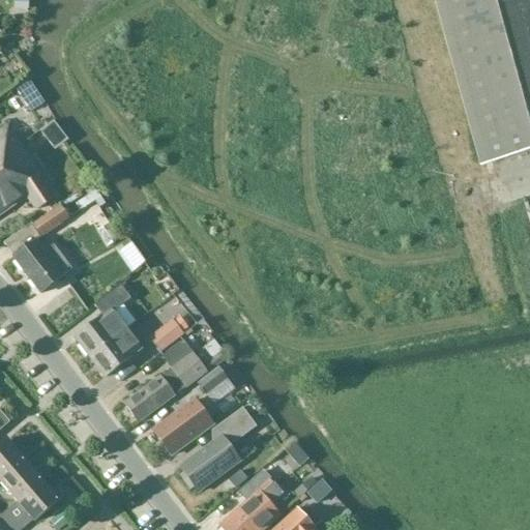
[(29,0),(13,0),(13,11),(29,11),(29,0)]
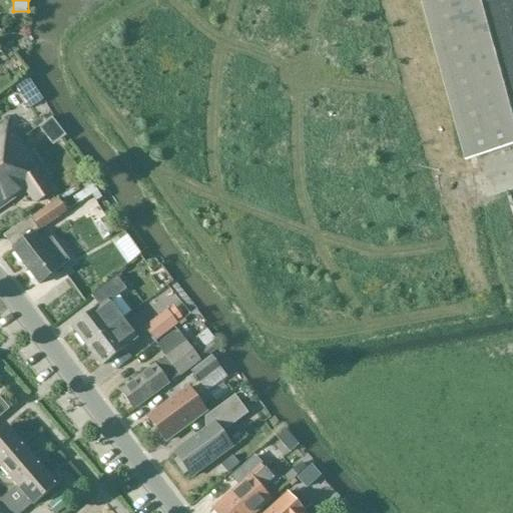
[(512,0),(424,0),(468,161),(512,148),(512,0)]
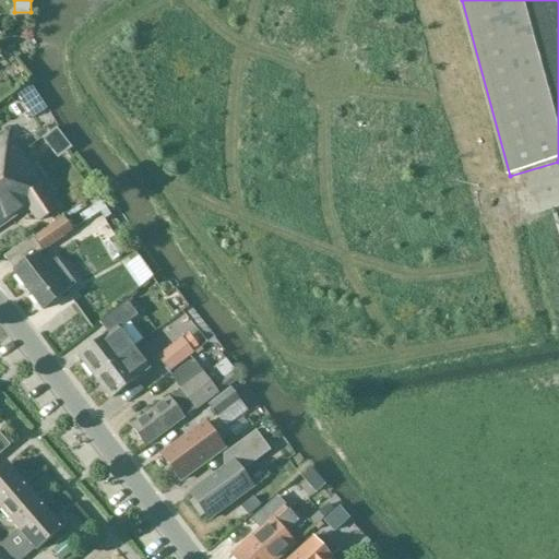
[(0,195),(1,195),(0,192),(0,175),(25,157),(22,153),(9,133),(0,139),(0,195)]
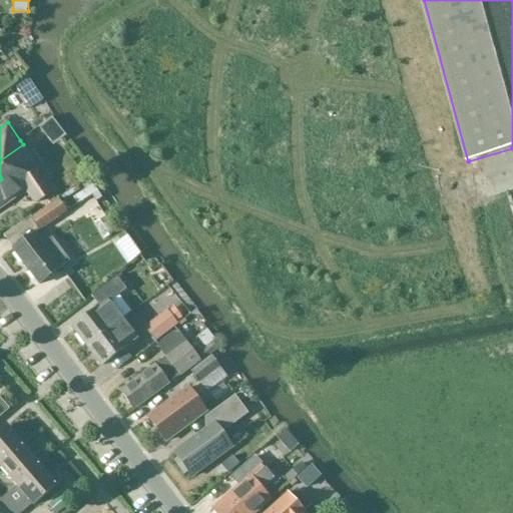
[(54,188),(23,144),(0,160),(0,176),(1,179),(0,179),(0,207),(28,188),(37,200),(54,188)]
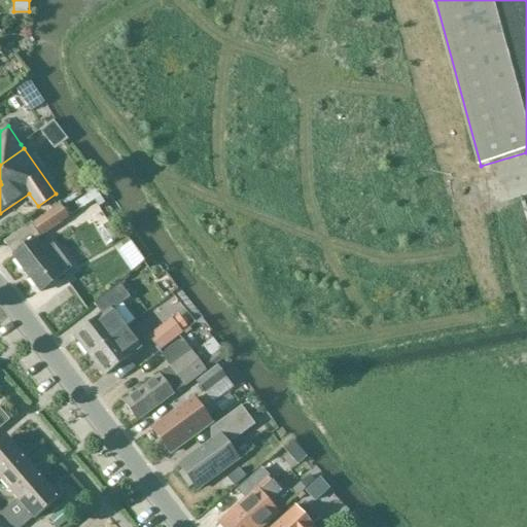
[(5,242),(13,255),(38,239),(39,241),(70,218),(61,205),(34,224),(32,222),(5,242)]
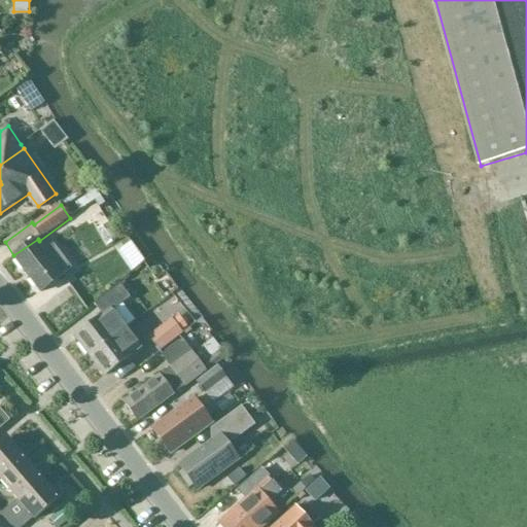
[(45,250),(39,241),(38,239),(13,255),(41,291),(64,276),(71,270),(54,245),(45,250)]
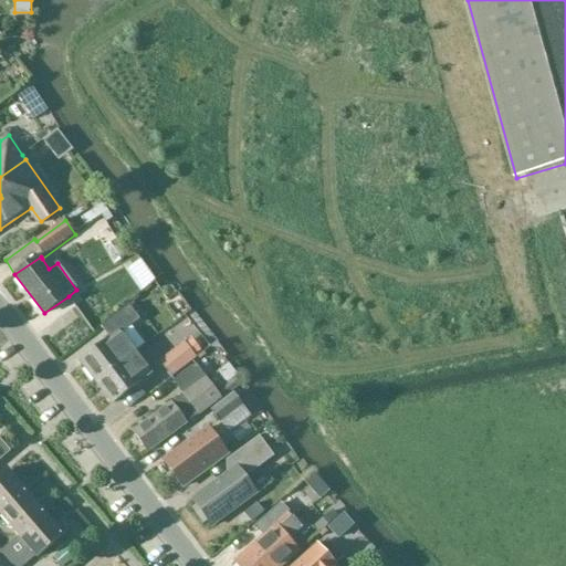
[(82,297),(43,320),(56,343),(95,321),(82,297)]
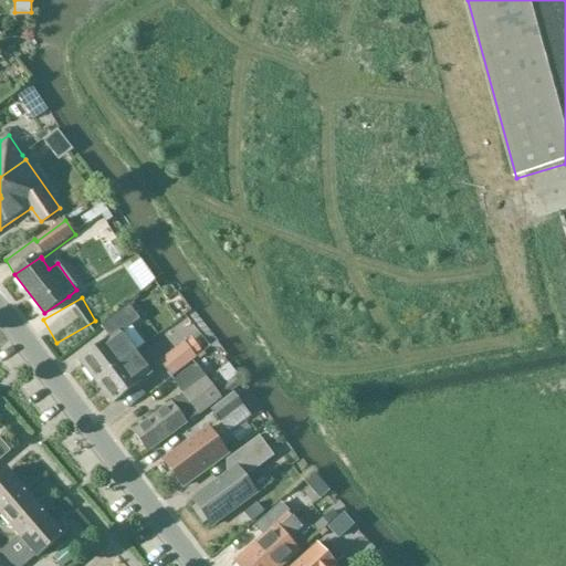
[(79,359),(95,381),(133,354),(118,334),(137,320),(127,305),(101,326),(108,337),(79,359)]
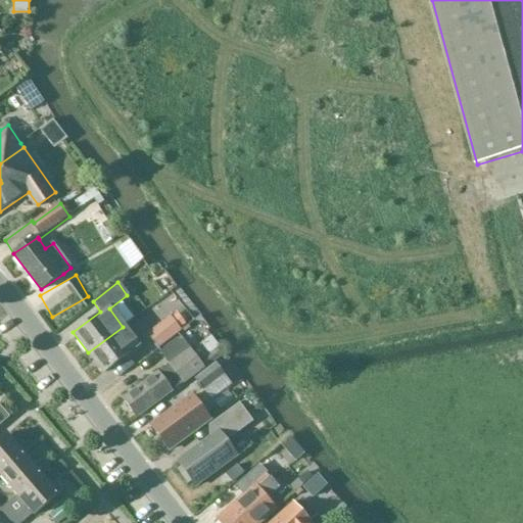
[(181,332),(170,317),(146,334),(158,349),(181,332)]
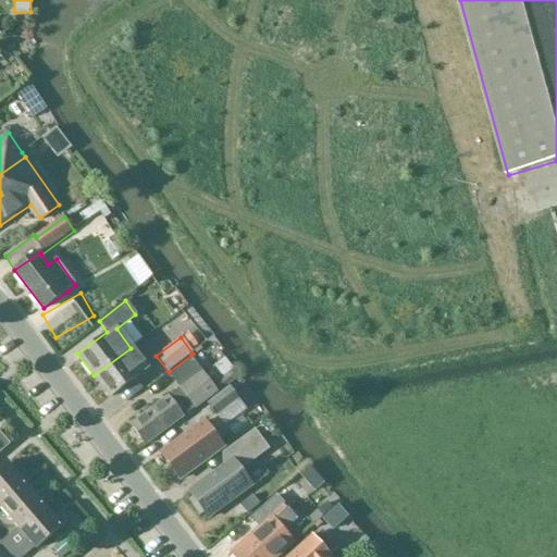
[(146,369),(131,348),(94,375),(109,396),(146,369)]
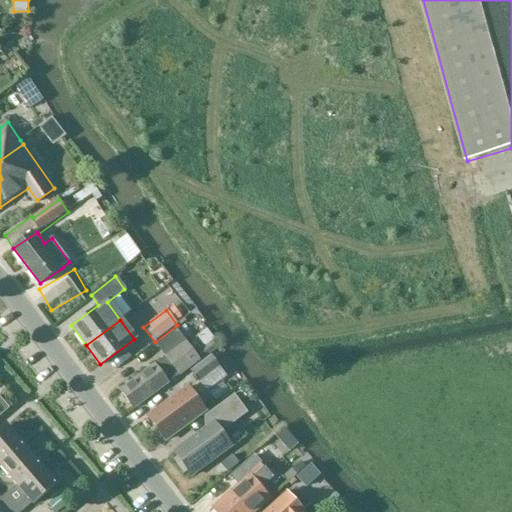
[(185,341),(177,330),(156,346),(164,358),(154,365),(120,390),(134,410),(169,385),(169,384),(178,377),(179,377),(200,361),(216,350),(211,342),(199,351),(197,349),(193,352),(185,341)]
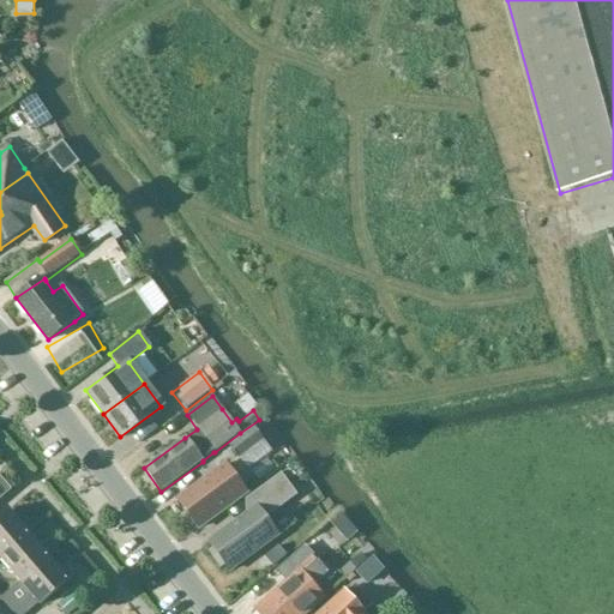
[(239,456),(264,438),(254,425),(229,444),(239,456)]
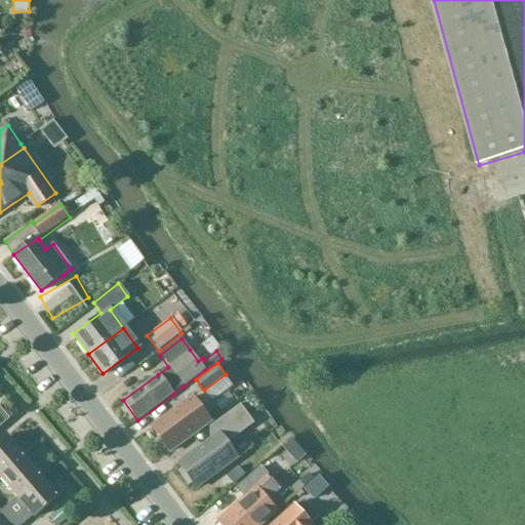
[(211,419),(193,395),(152,426),(170,450),(211,419)]
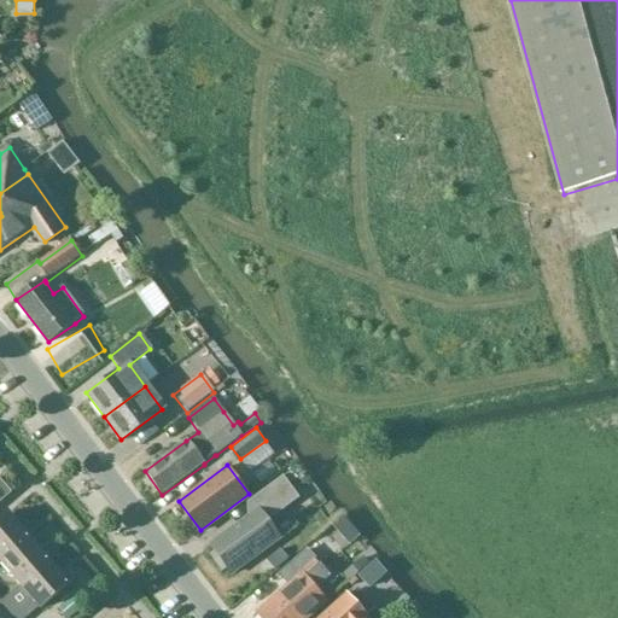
[(268,519),(299,496),(284,474),(250,499),(257,508),(210,543),(215,549),(210,553),(222,570),(227,566),(232,572),(280,536),(268,519)]
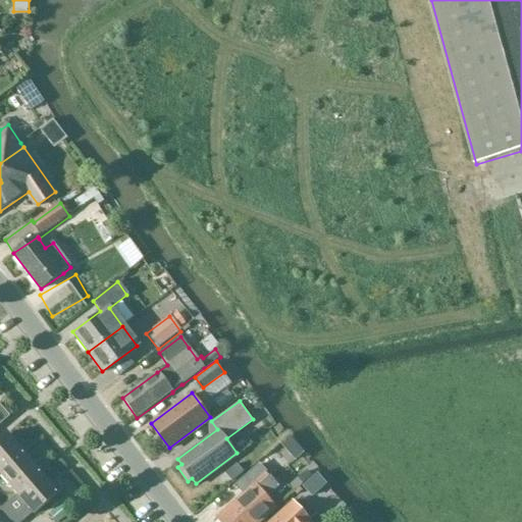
[(0,425),(8,418),(0,408),(0,425)]
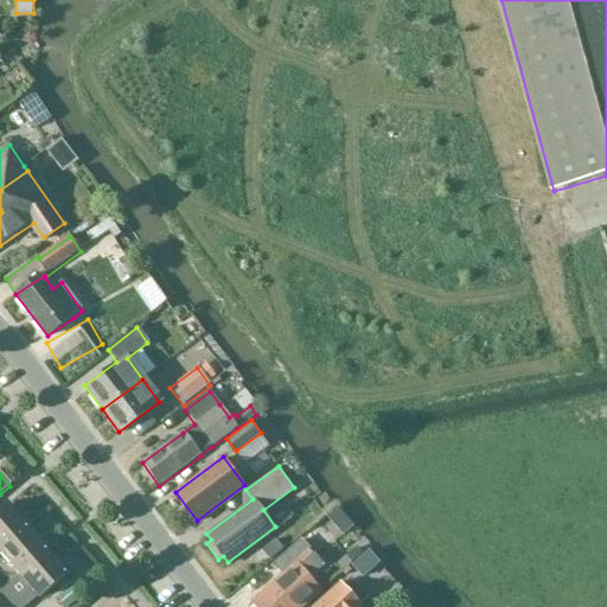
[(8,508),(0,513),(0,554),(29,530),(34,526),(27,517),(21,522),(8,508)]
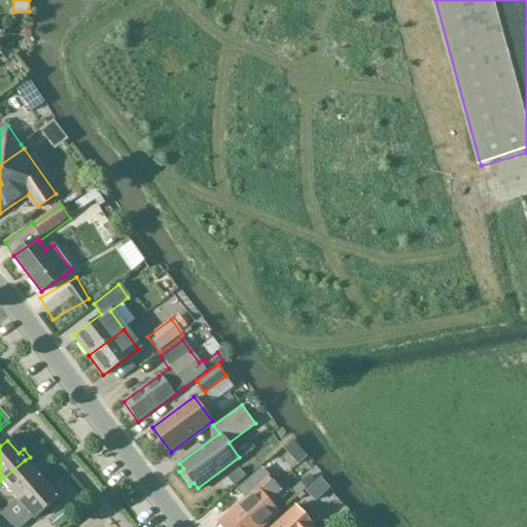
[(26,461),(25,460),(0,481),(16,501),(41,480),(42,481),(46,477),(40,468),(35,472),(26,461)]
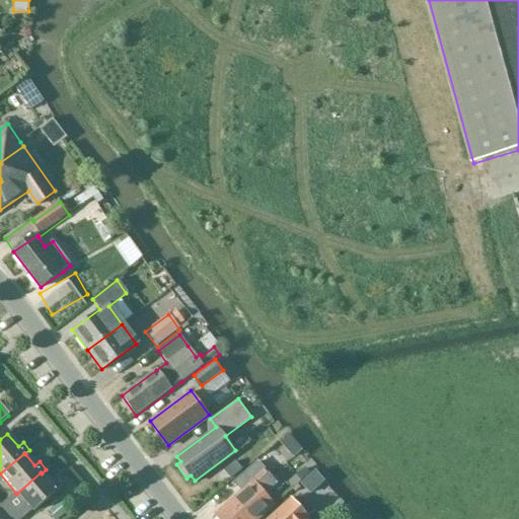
[(234,482),(241,491),(215,514),(219,518),(258,518),(273,507),(263,496),(274,487),(256,464),(234,482)]
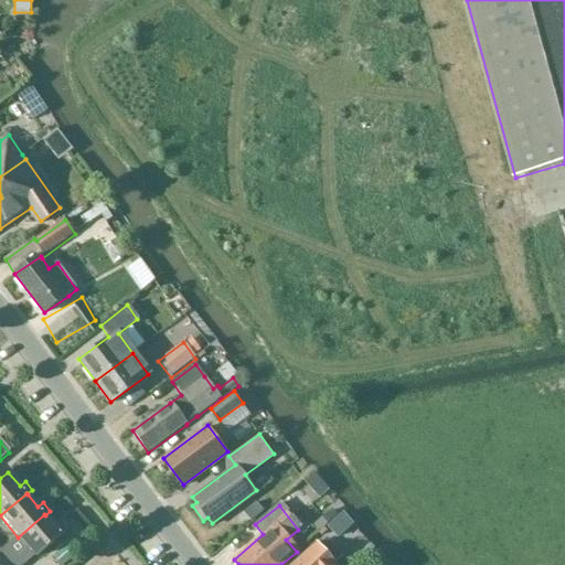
[(317,536),(338,518),(330,509),(309,529),(317,536)]
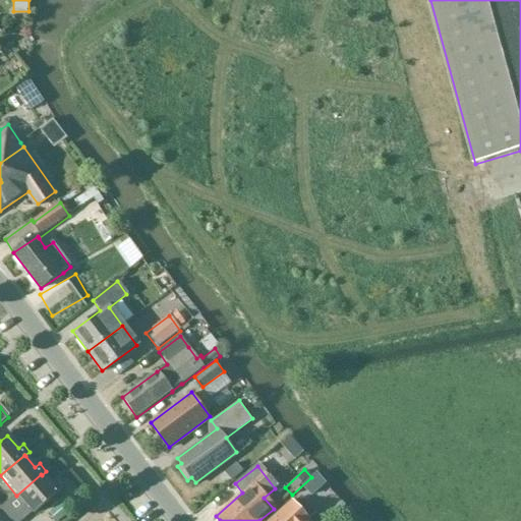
[(51,486),(42,475),(41,474),(16,496),(34,515),(62,490),(56,482),(51,486)]
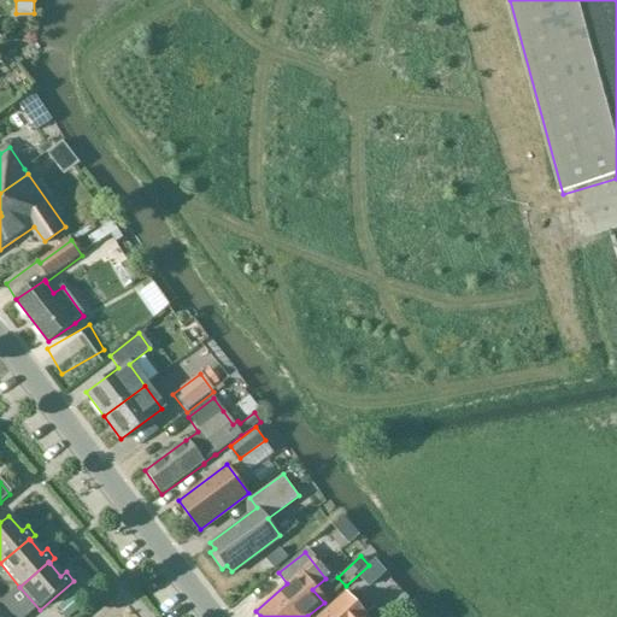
[(5,598),(0,601),(0,616),(13,616),(18,613),(5,598)]
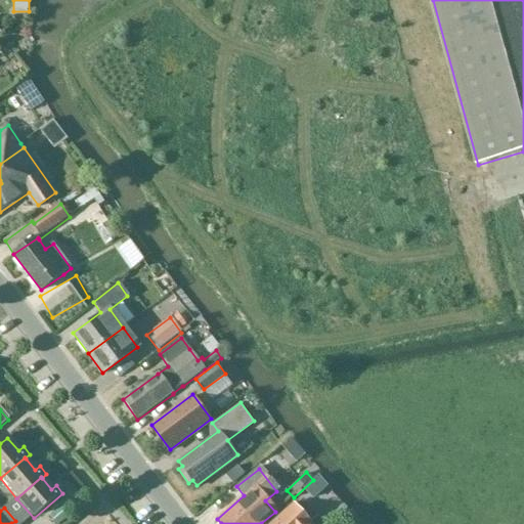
[(309,523),(297,509),(280,522),(281,523),(309,523)]
